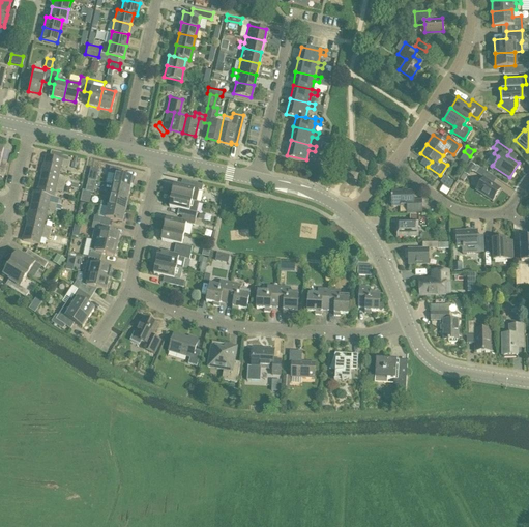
[(42,166),(59,170),(60,164),(68,166),(69,159),(66,159),(60,157),(45,154),(42,166)]
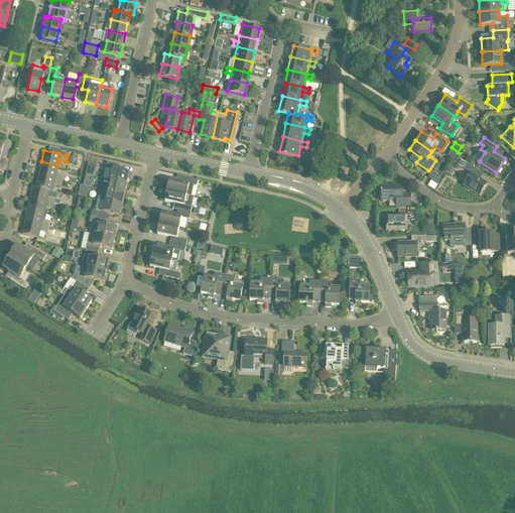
[(463,166),(466,161),(458,156),(454,162),(459,166),(460,164),(463,166)]
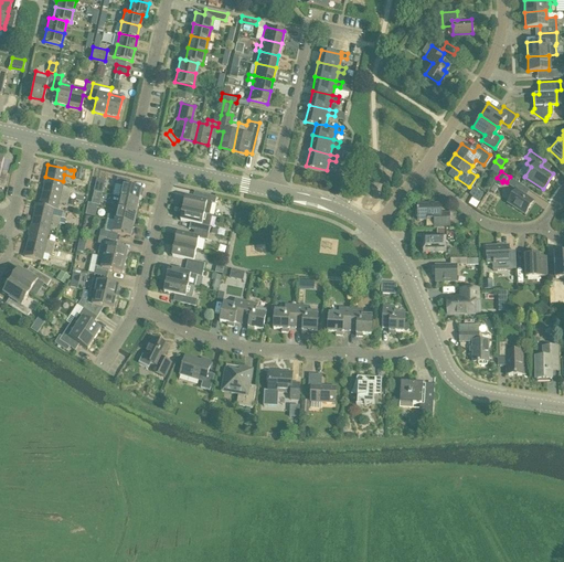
[(96,176),(93,190),(102,191),(105,178),(96,176)]
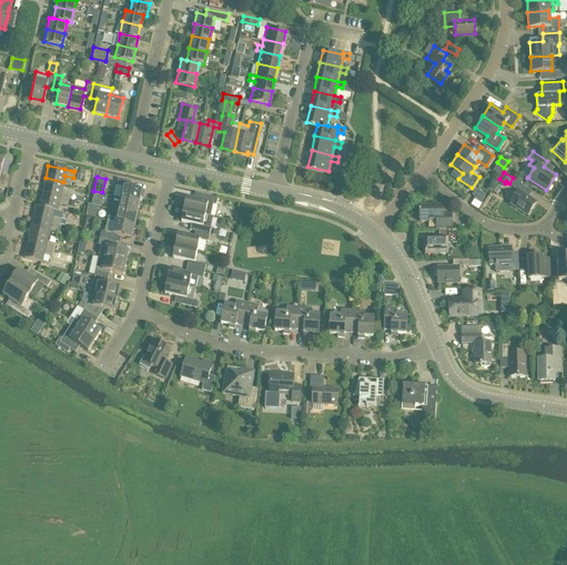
[(120,197),(139,201),(141,189),(128,185),(130,179),(117,177),(115,183),(122,184),(120,197)]
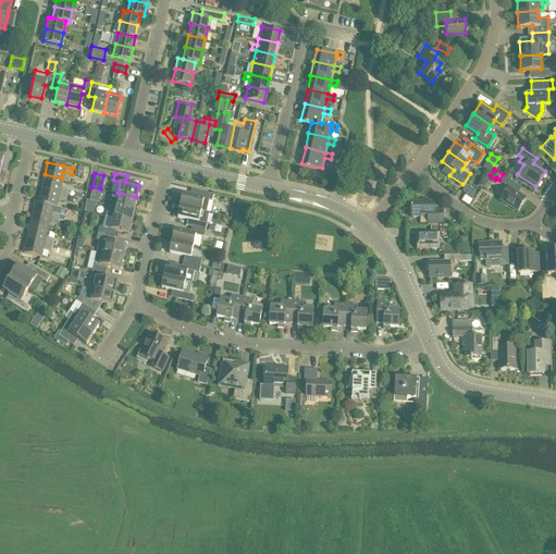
[(507,184),(511,187),(516,182),(503,173),(503,174),(499,180),(507,184)]
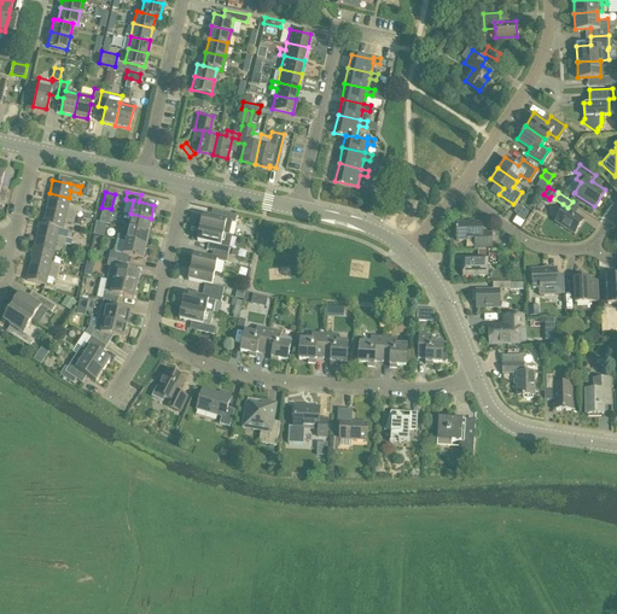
[(50,193),(46,208),(74,215),(76,209),(67,206),(69,198),(50,193)]
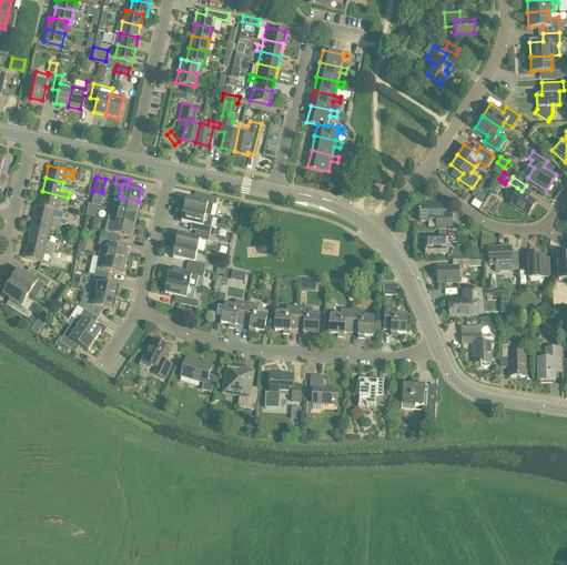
[(517,188),(509,201),(527,213),(535,200),(522,191),(517,188)]
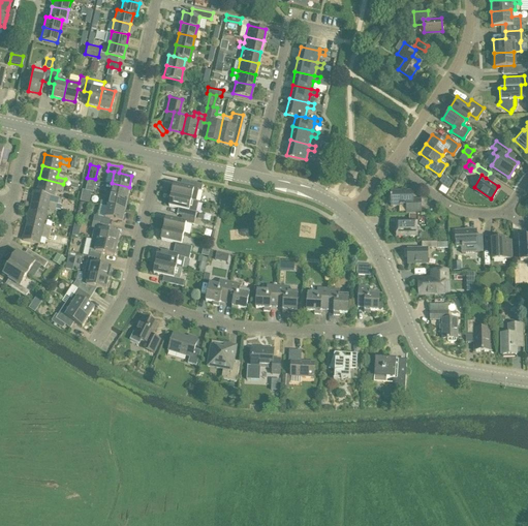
[(39,178),(36,190),(50,194),(53,194),(55,188),(62,189),(63,184),(39,178)]
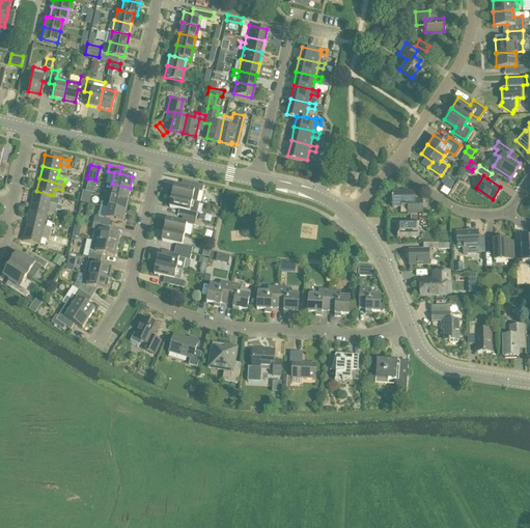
[(85,187),(85,189),(91,191),(93,191),(95,179),(87,178),(86,182),(85,187)]
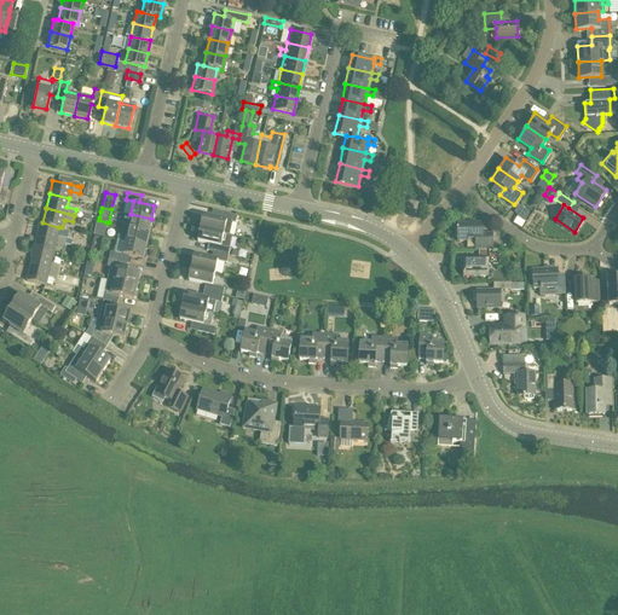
[(202,213),(200,226),(229,232),(232,220),(235,220),(237,214),(221,210),(219,218),(202,213)]
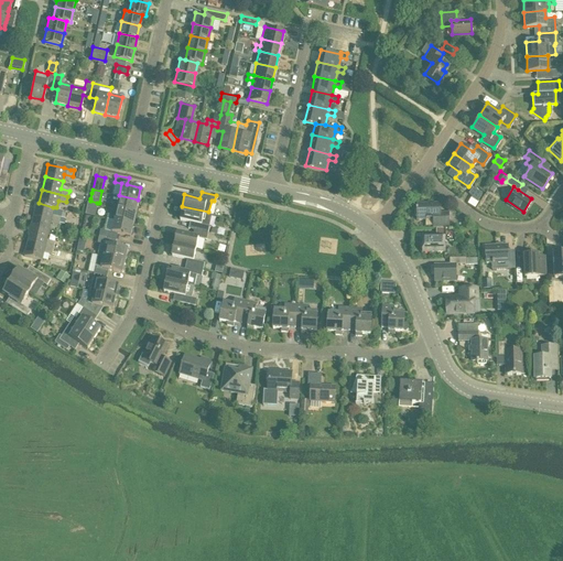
[(110,200),(109,205),(134,211),(138,200),(119,195),(118,202),(110,200)]
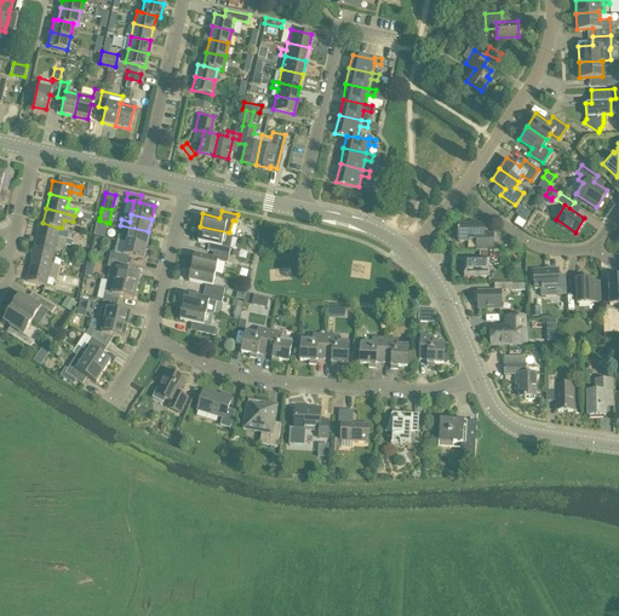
[(515,220),(521,224),(525,218),(519,214),(515,220)]
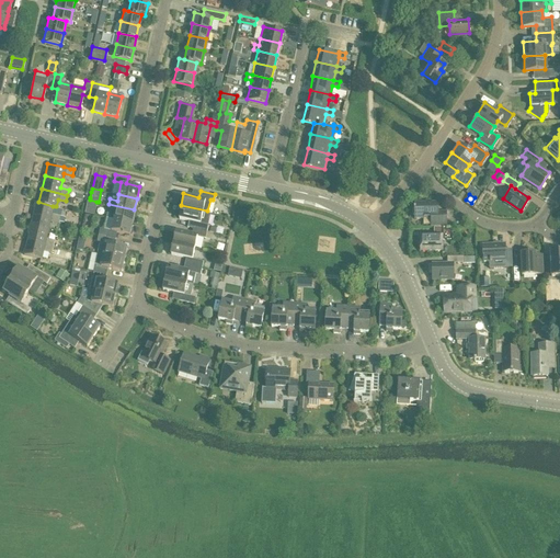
[(84,209),(83,211),(93,213),(96,202),(90,200),(87,200),(86,202),(84,209)]
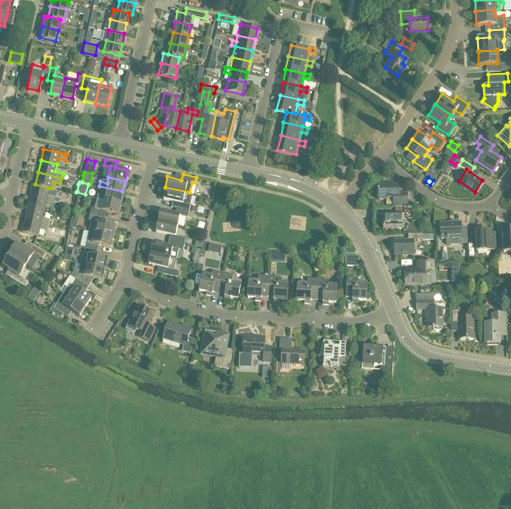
[(29,195),(53,201),(54,195),(47,194),(48,188),(35,184),(32,183),(29,195)]
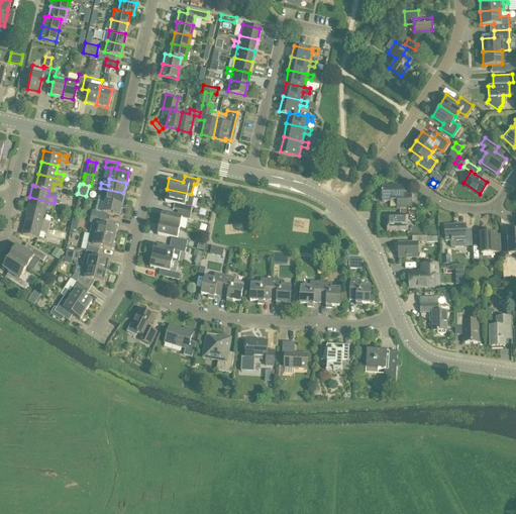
[(381,199),(389,199),(389,206),(410,206),(410,193),(402,193),(402,186),(381,186),(381,199)]
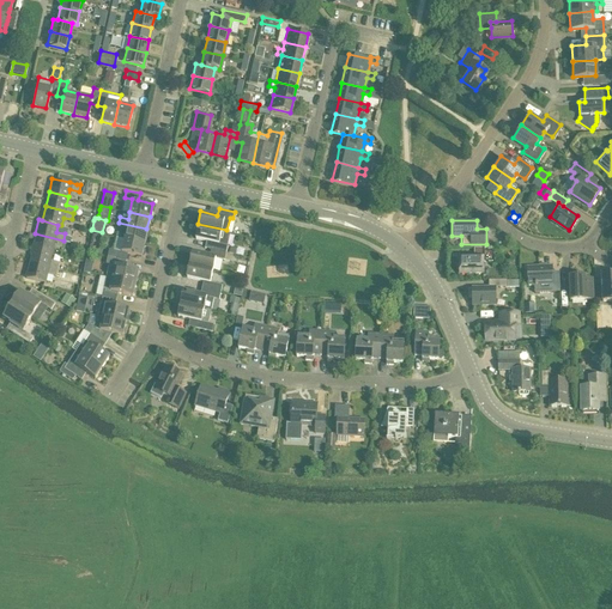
[(116,236),(123,237),(144,242),(146,229),(119,223),(116,236)]
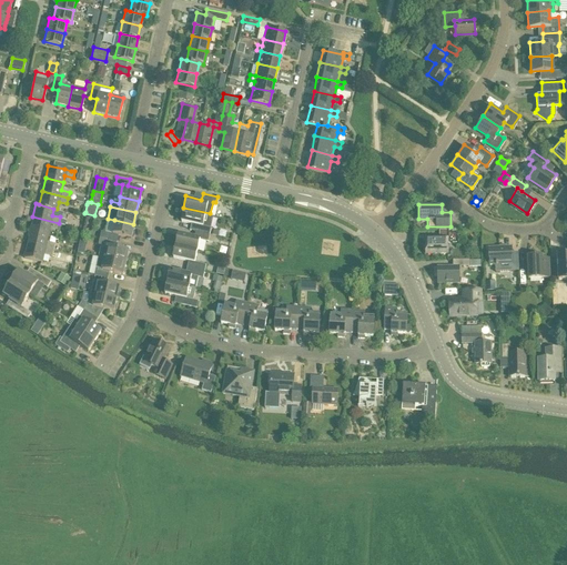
[(196,222),(194,230),(209,232),(213,214),(210,213),(183,208),(180,219),(196,222)]
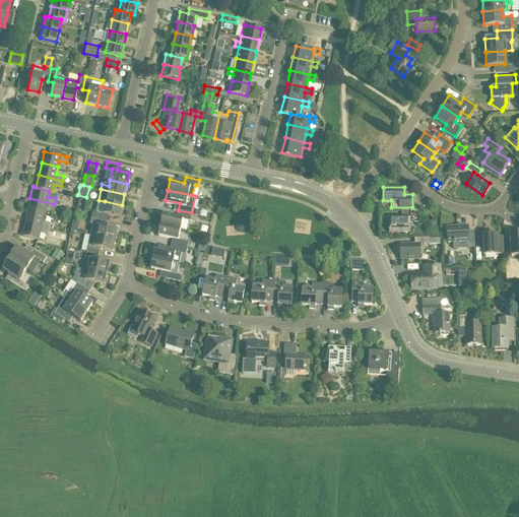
[(27,211),(44,214),(45,207),(53,209),(54,204),(29,198),(27,211)]
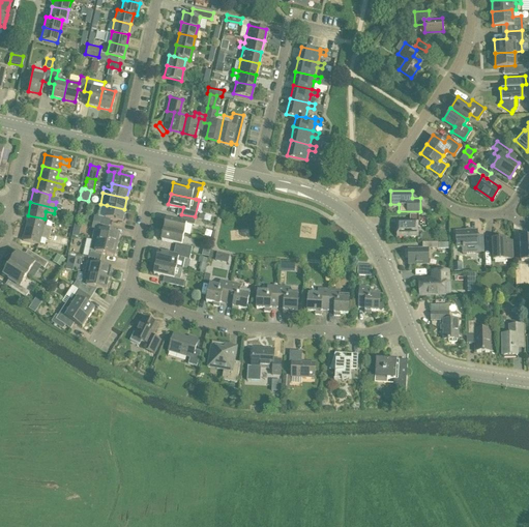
[(124,209),(107,205),(105,216),(98,214),(96,221),(109,224),(110,217),(122,220),(124,209)]
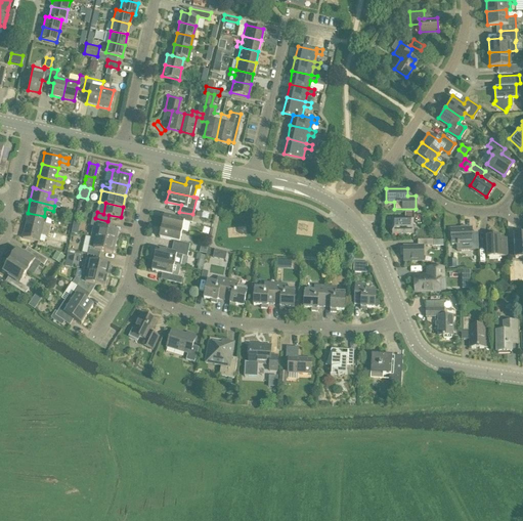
[(391,217),(391,232),(411,231),(411,222),(421,222),(421,210),(403,211),(404,217),(391,217)]
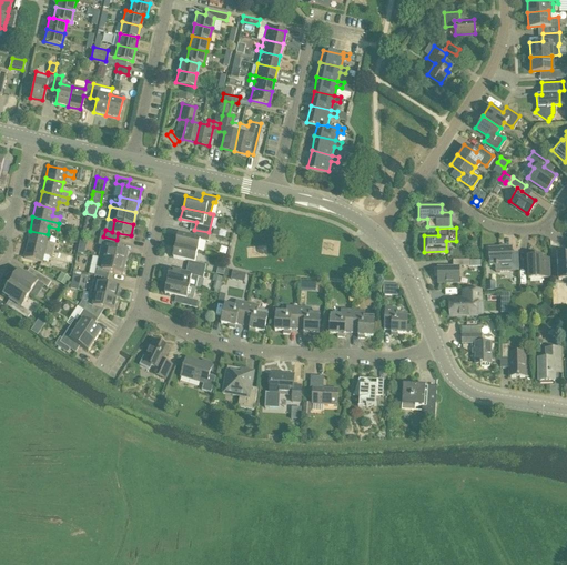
[(209,232),(194,230),(193,235),(178,232),(175,243),(196,249),(199,236),(208,239),(209,232)]
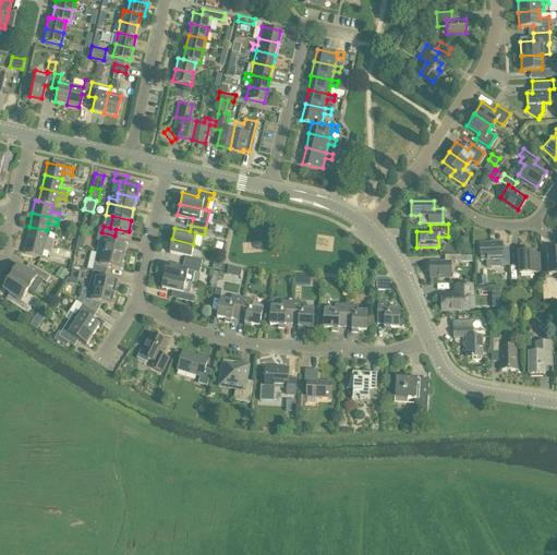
[(26,239),(51,244),(53,239),(45,237),(47,230),(29,227),(26,239)]
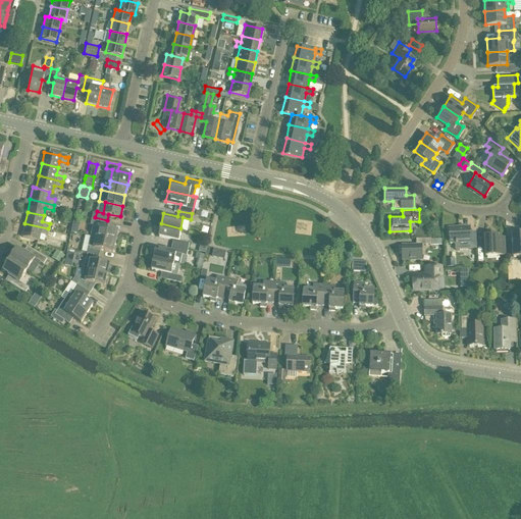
[(91,235),(115,240),(117,228),(105,226),(107,220),(95,217),(91,217),(90,222),(93,223),(91,235)]
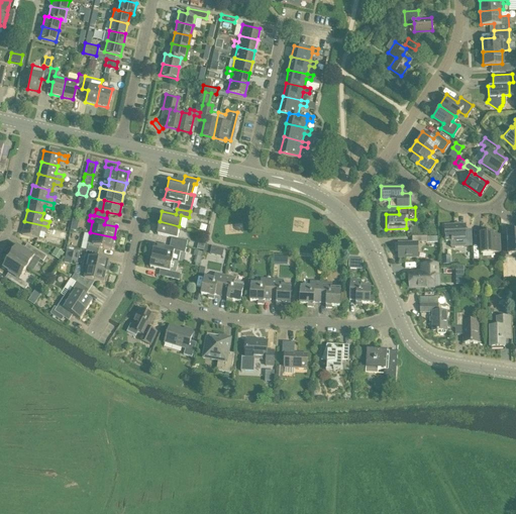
[(47,226),(24,221),(21,233),(37,236),(39,230),(46,231),(47,228),(47,226)]
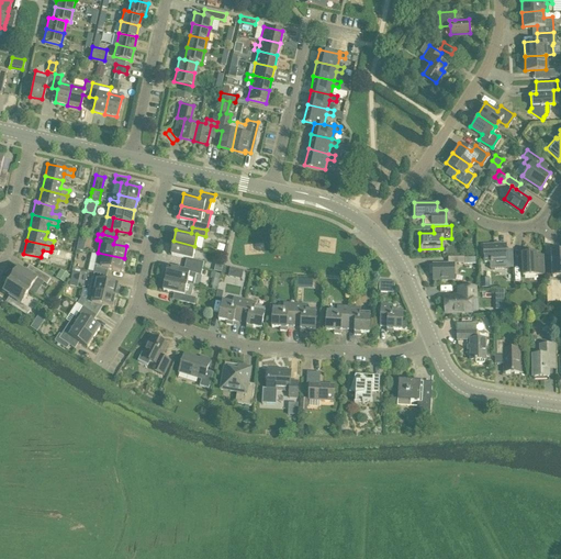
[(186,256),(184,263),(202,266),(203,259),(192,257),(194,246),(174,241),(170,253),(186,256)]
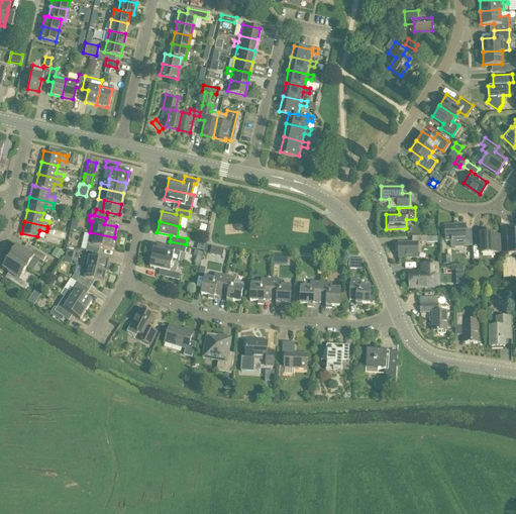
[(457,223),(443,223),(444,238),(449,238),(449,244),(471,243),(471,233),(470,226),(463,226),(463,223),(458,224),(457,223)]
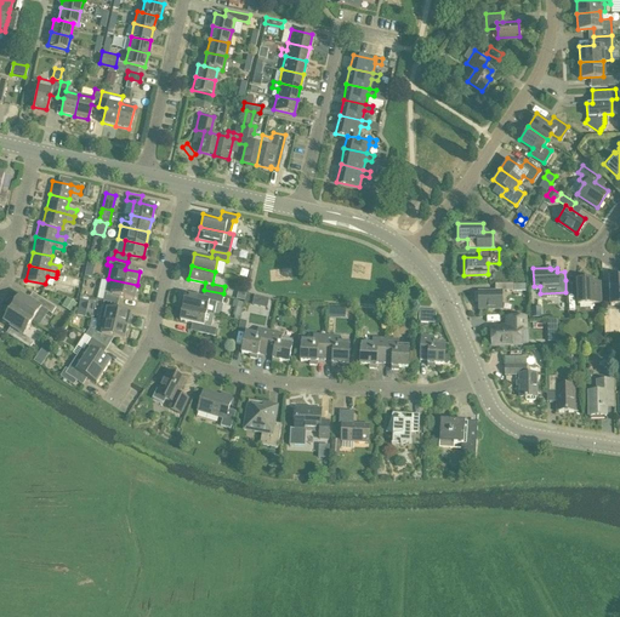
[(619,275),(608,276),(609,303),(619,302),(619,275)]
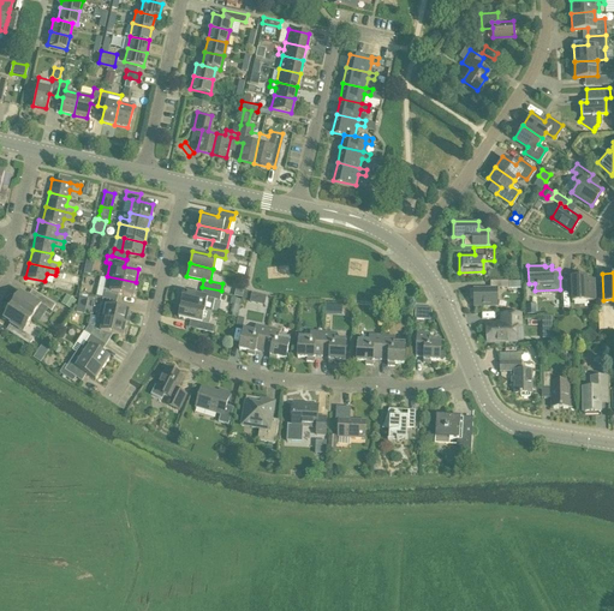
[(570,275),(571,299),(594,298),(592,283),(585,283),(585,275),(570,275)]
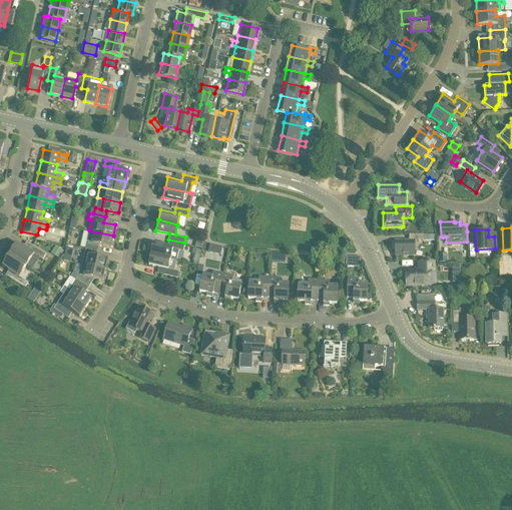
[(85,246),(96,249),(98,243),(110,246),(113,235),(89,230),(85,246)]
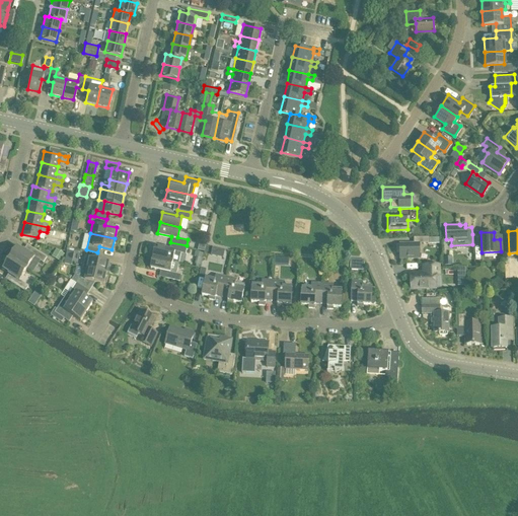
[(418,256),(418,241),(398,242),(398,243),(395,243),(395,250),(398,250),(398,258),(418,256)]
